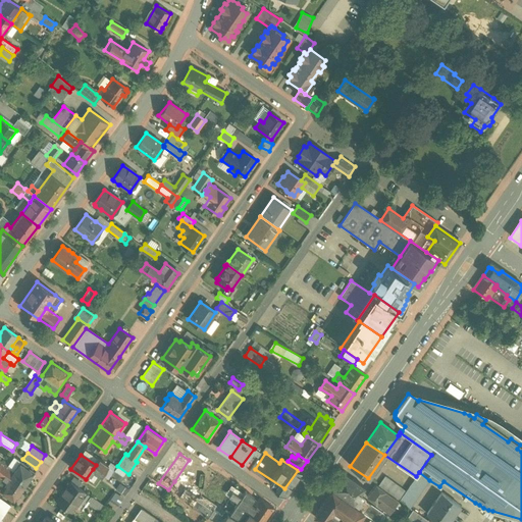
[(14,457),(7,467),(9,468),(8,470),(13,473),(20,462),(14,457)]
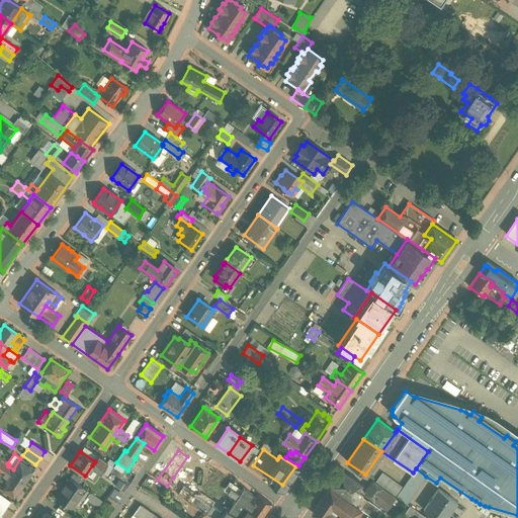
[(108,462),(98,456),(95,461),(104,468),(108,462)]
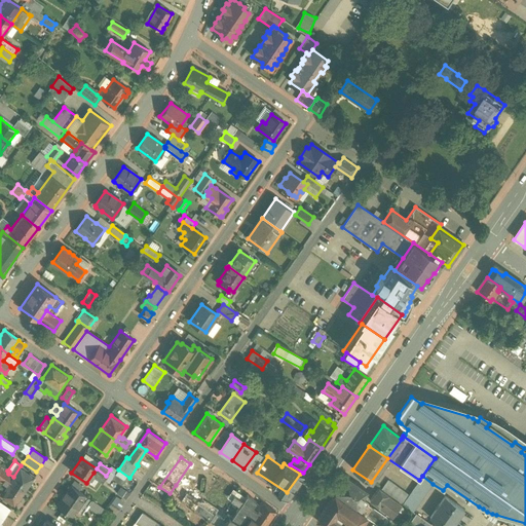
[(7,471),(0,464),(0,474),(5,478),(8,474),(9,472),(7,471)]
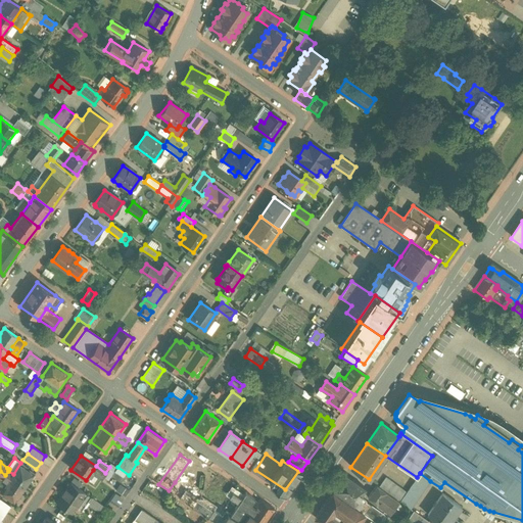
[(27,467),(20,463),(13,474),(10,478),(25,488),(34,474),(26,468),(27,467)]
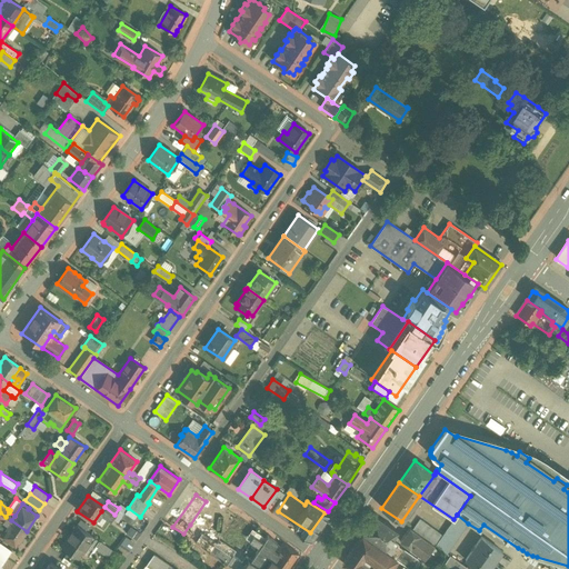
[(115,515),(105,507),(101,511),(106,515),(105,516),(110,520),(115,515)]
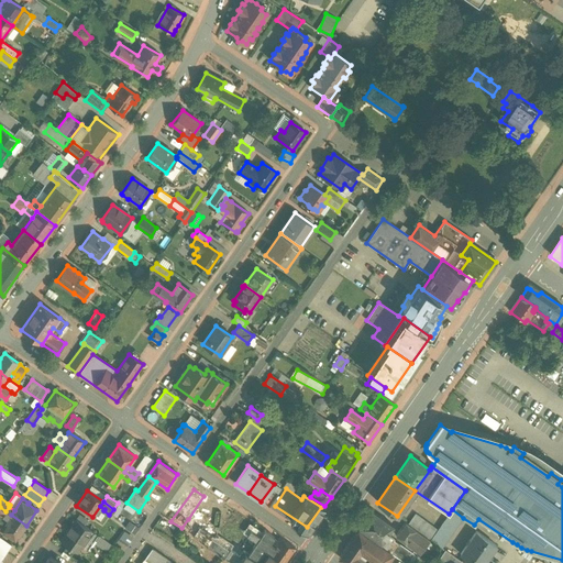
[(133,515),(123,508),(120,512),(130,520),(133,515)]
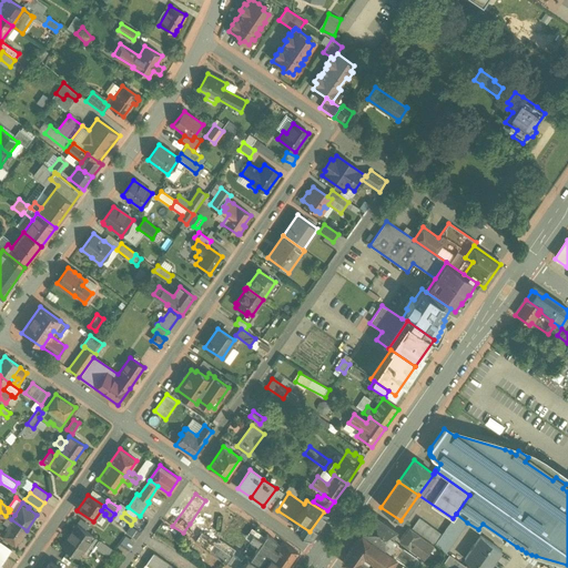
[(453,518),(434,545),(446,554),(467,523),(456,514),(453,518)]
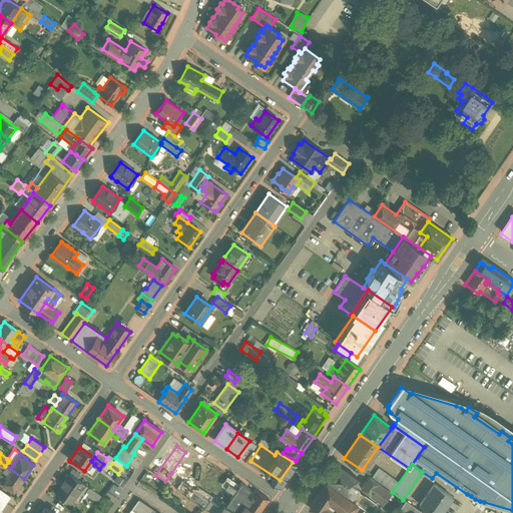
[(359,479),(339,465),(328,481),(351,497),(350,499),(358,505),(370,512),(369,512),(371,512),(377,504),(357,490),(356,491),(352,488),(359,479)]
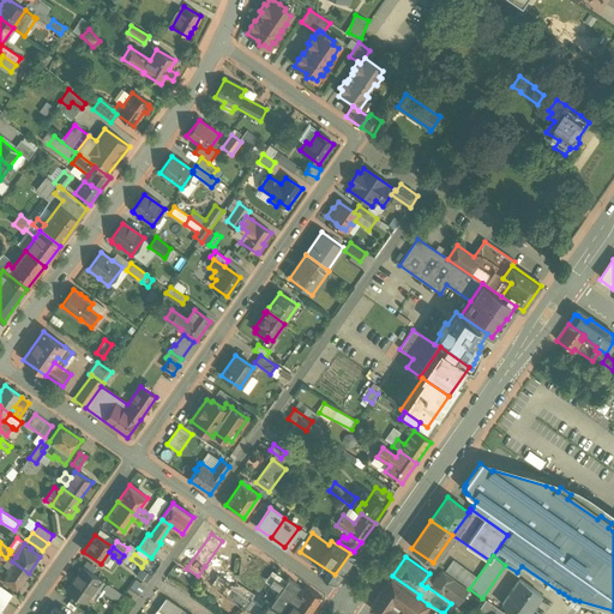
[(29,573),(12,561),(8,566),(0,578),(17,590),(20,585),(22,587),(26,581),(24,579),(29,573)]
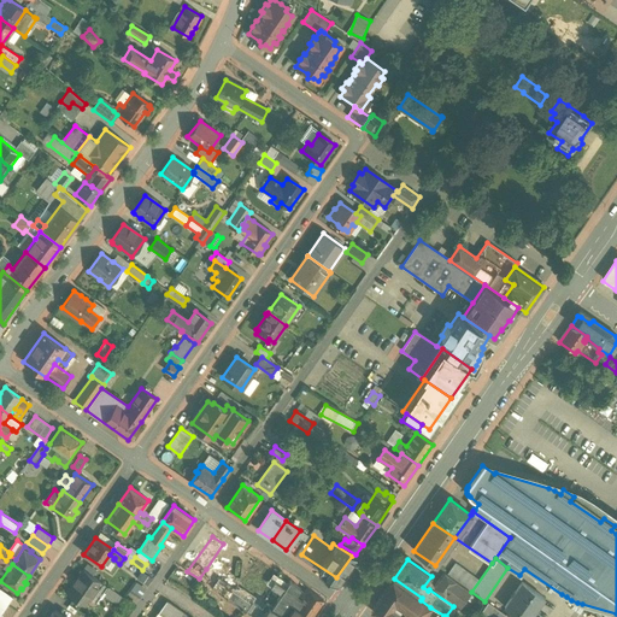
[(479,581),(456,564),(447,575),(471,592),(479,581)]
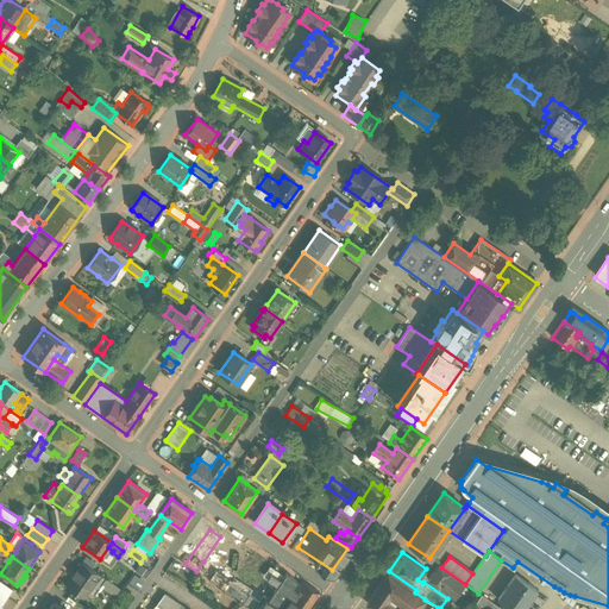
[(215,570),(203,562),(196,571),(208,581),(215,570)]
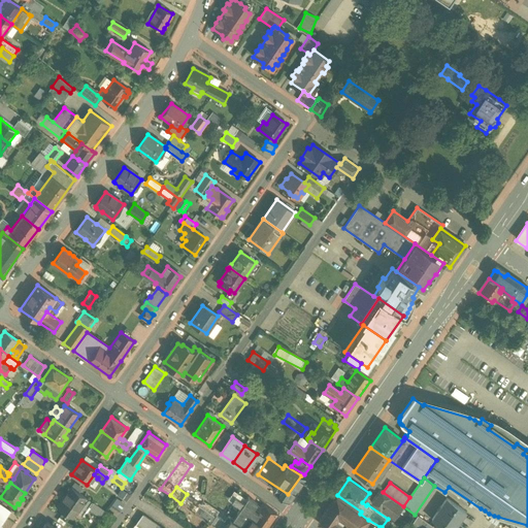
[(87,498),(71,488),(58,508),(64,513),(64,514),(65,515),(65,514),(72,519),(87,498)]
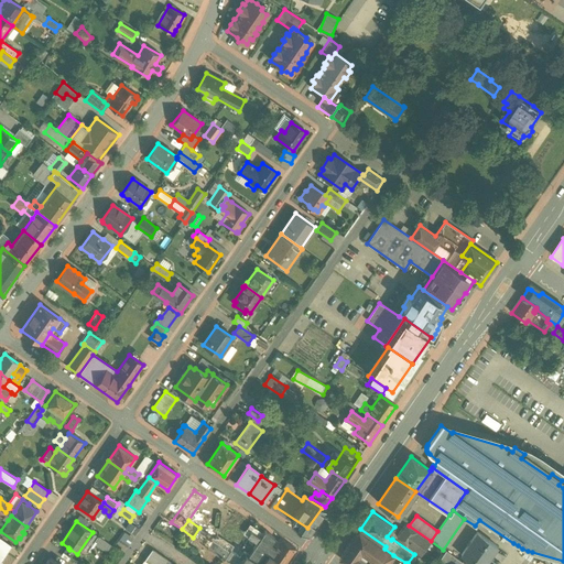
[(137,534),(140,528),(130,522),(127,529),(137,534)]
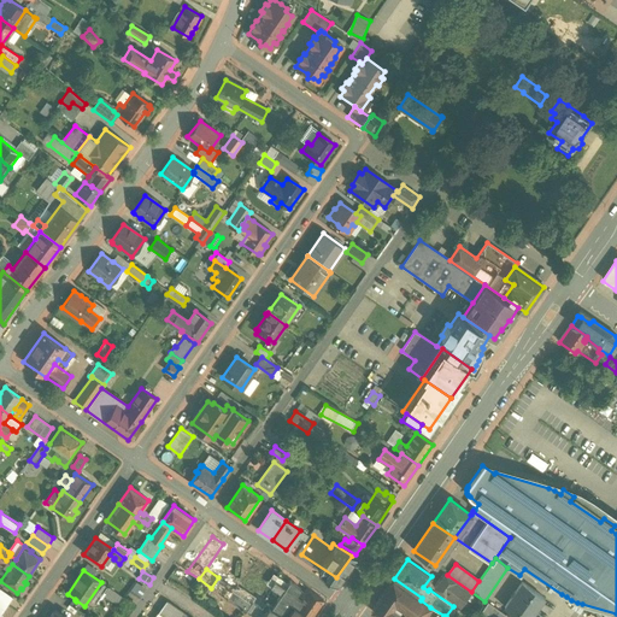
[(447,575),(445,573),(434,587),(460,606),(471,592),(447,575)]
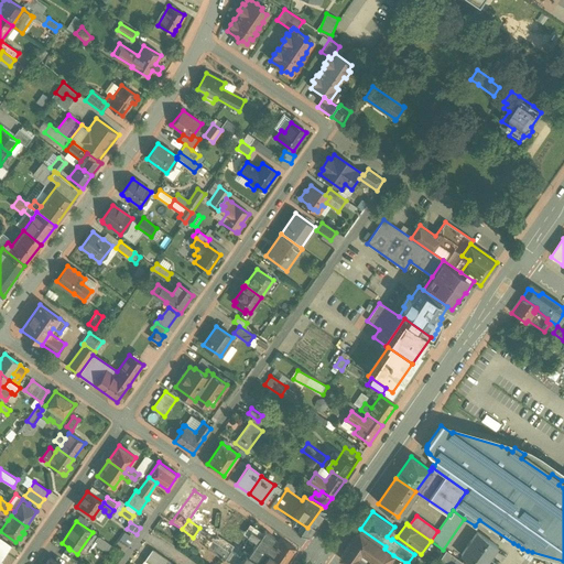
[(215,539),(199,528),(193,538),(208,548),(213,542),(215,539)]
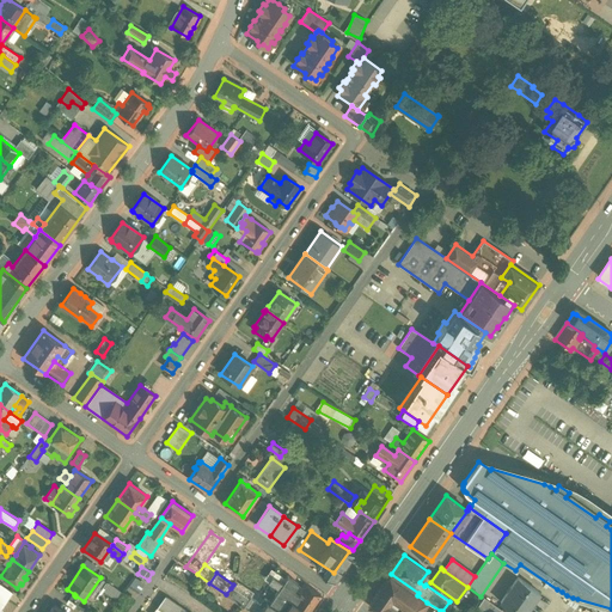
[(417,595),(389,576),(380,588),(393,597),(392,599),(398,604),(409,611),(420,611),(427,603),(417,595)]
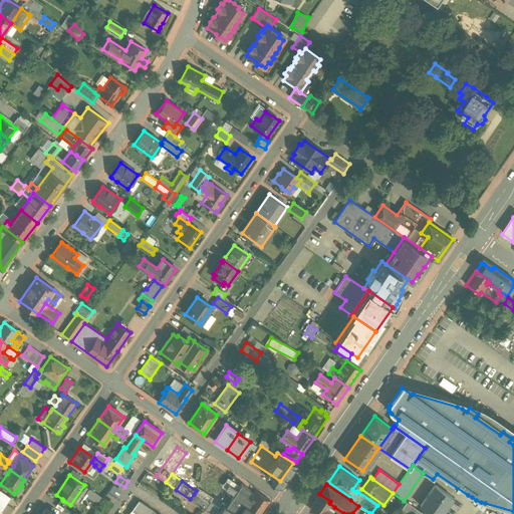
[(227,505),(226,507),(234,513),(238,508),(241,503),(246,496),(250,491),(241,485),(230,501),(227,505)]
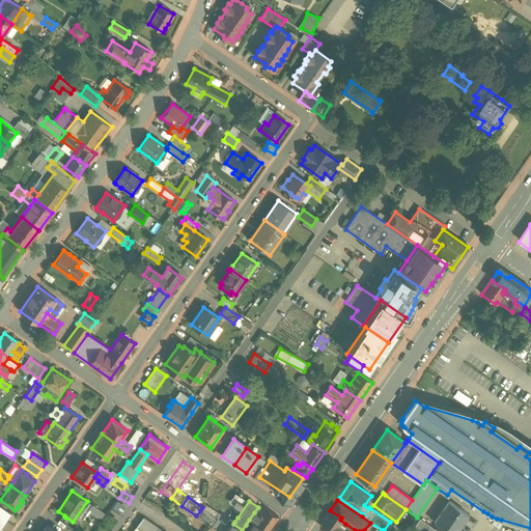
[(449,501),(435,523),(445,530),(455,530),(468,514),(449,501)]
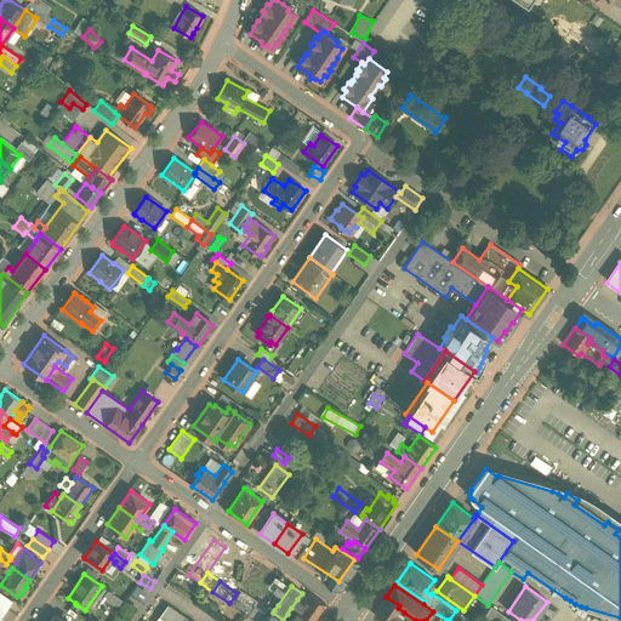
[(142,599),(147,593),(137,587),(134,593),(142,599)]
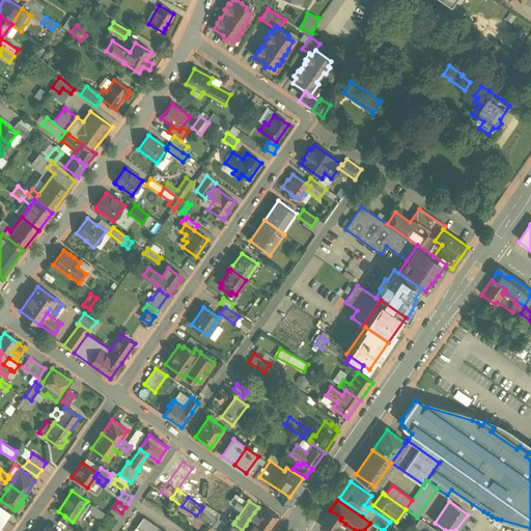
[(11,514),(0,507),(0,515),(6,521),(11,514)]
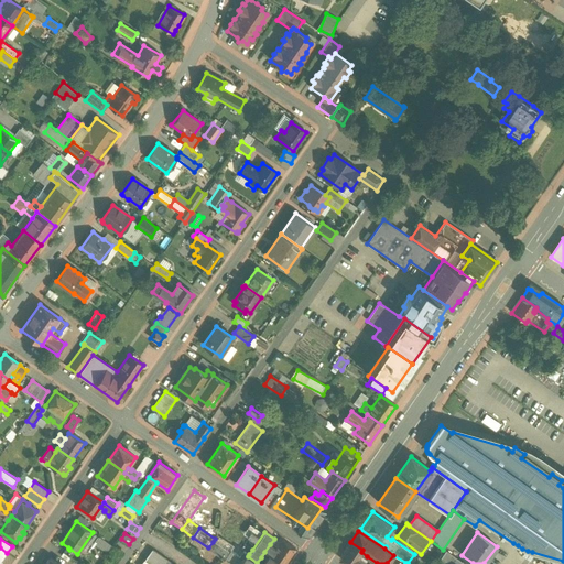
[(114,549),(99,539),(95,544),(109,554),(114,549)]
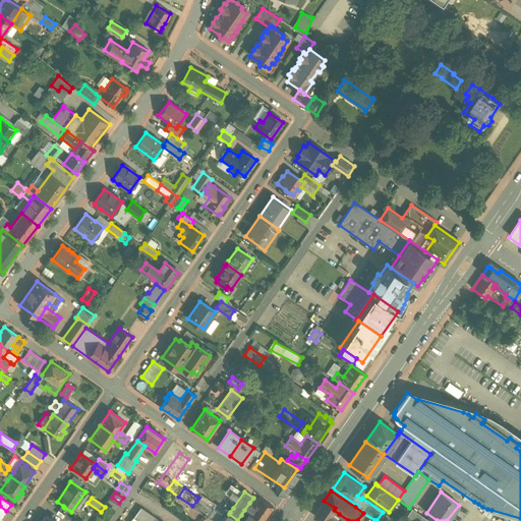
[(264,520),(273,508),(259,498),(253,506),(249,503),(244,510),(261,520),(264,520)]
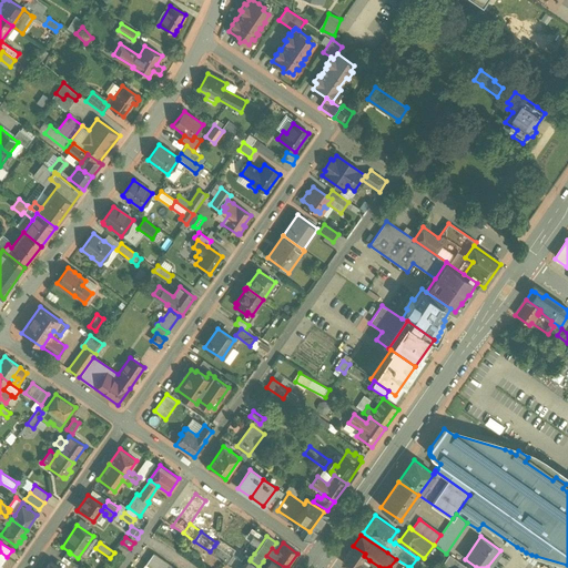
[(231,557),(214,546),(210,551),(226,564),(231,557)]
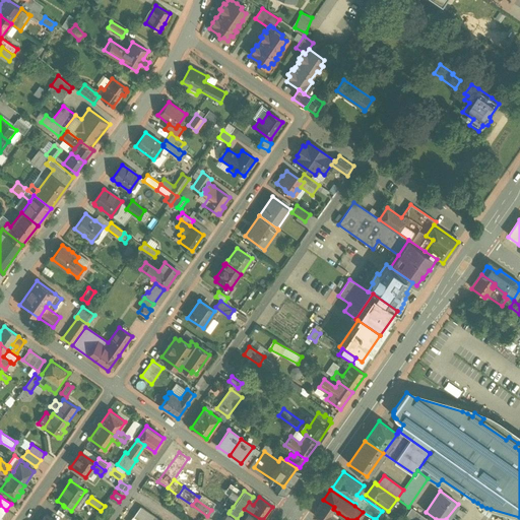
[(334,507),(323,500),(314,514),(322,519),(340,519),(336,517),(338,513),(333,509),(334,507)]
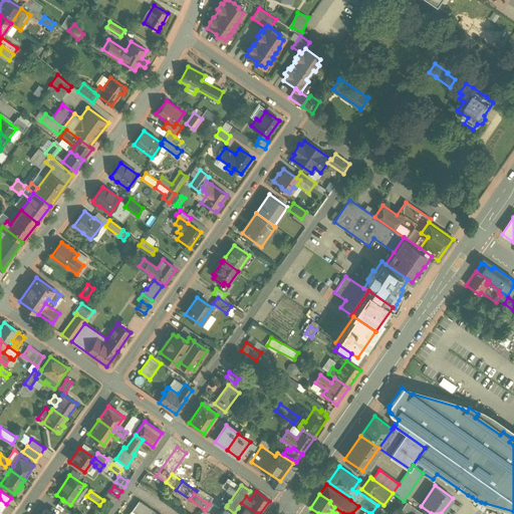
[(230,501),(223,496),(220,500),(221,501),(227,505),(230,501)]
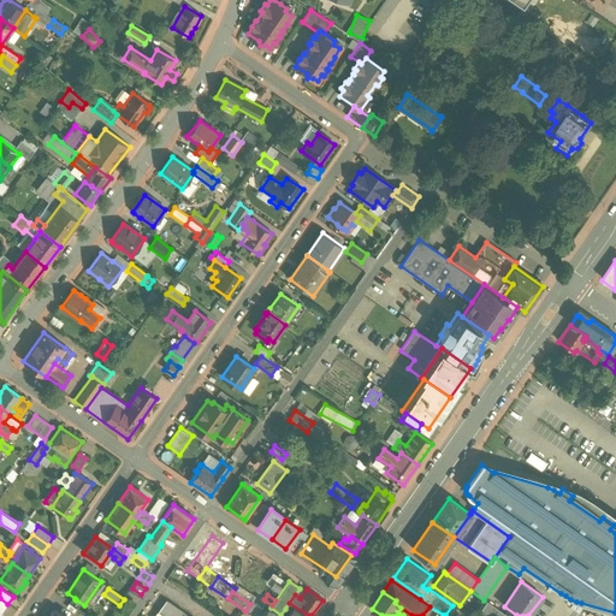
[(189,615),(166,600),(158,612),(163,615),(189,615)]
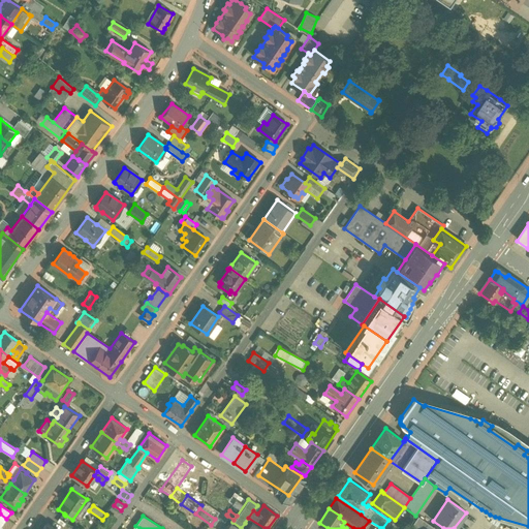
[(243,528),(241,528),(232,522),(234,520),(227,516),(224,521),(217,517),(215,519),(211,525),(217,528),(243,528)]
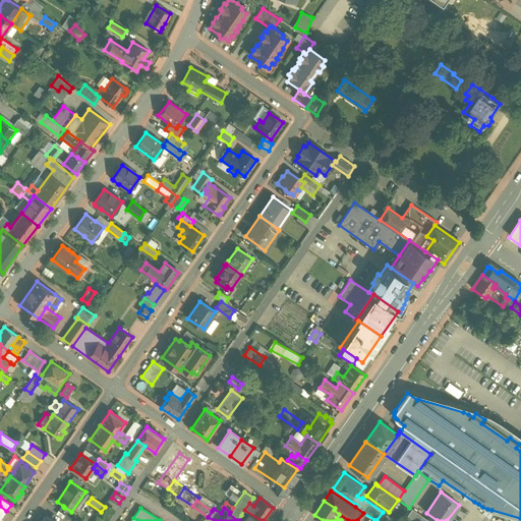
[(425,520),(426,519),(412,509),(405,519),(408,520),(425,520)]
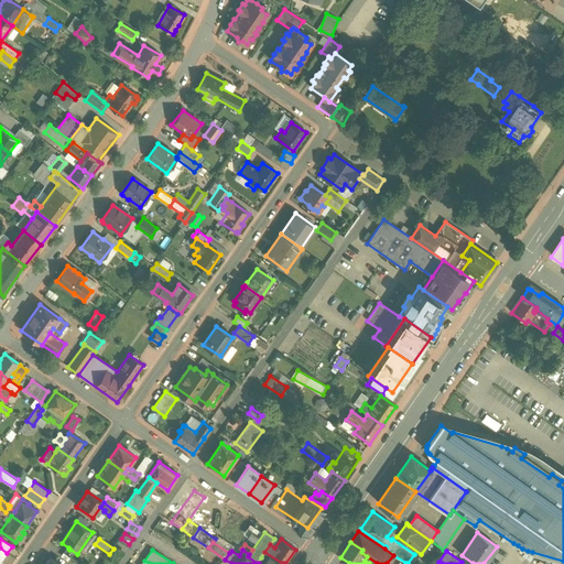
[(263,563),(282,563),(264,552),(261,557),(266,561),(263,563)]
